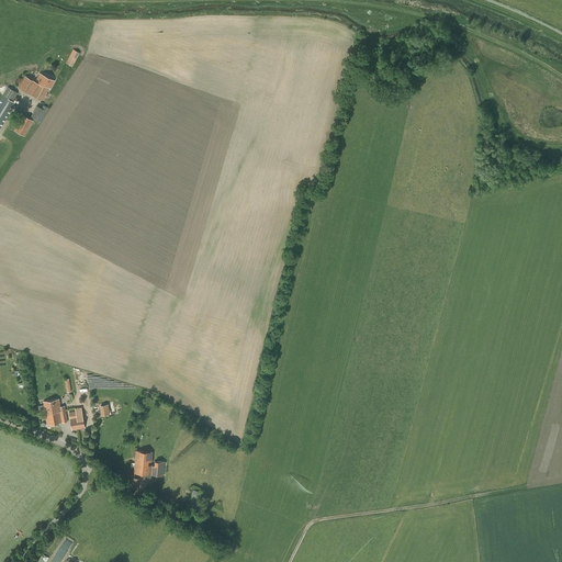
[(74,49),(66,63),(72,66),(80,53),(74,49)]
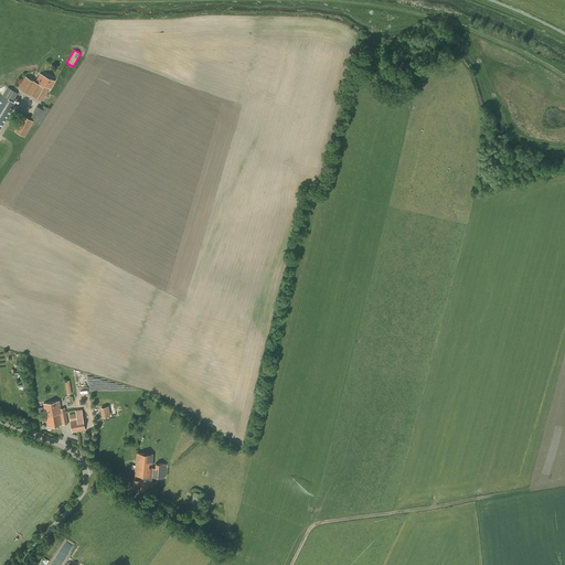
[(24,76),(19,87),(43,100),(50,88),(51,88),(55,81),(40,73),(35,82),(24,76)]
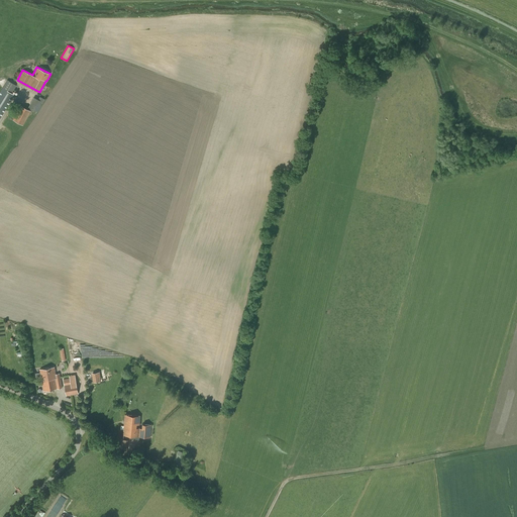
[(7,80),(2,88),(0,91),(0,117),(14,95),(12,93),(16,85),(7,80)]
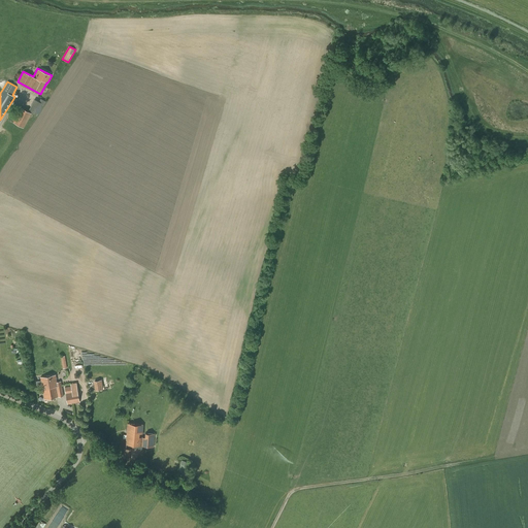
[(33,114),(34,112),(39,114),(46,101),(40,98),(39,102),(34,99),(28,111),(21,107),(12,123),(24,128),(31,113),(33,114)]
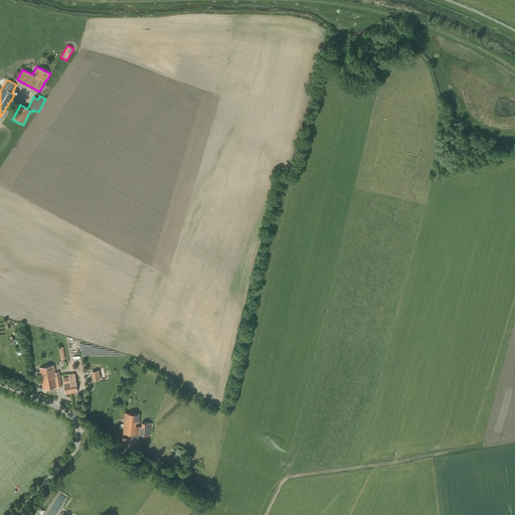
[(54,365),(39,367),(40,373),(36,373),(37,378),(41,378),(41,380),(47,379),(47,378),(60,376),(59,372),(56,372),(54,365)]
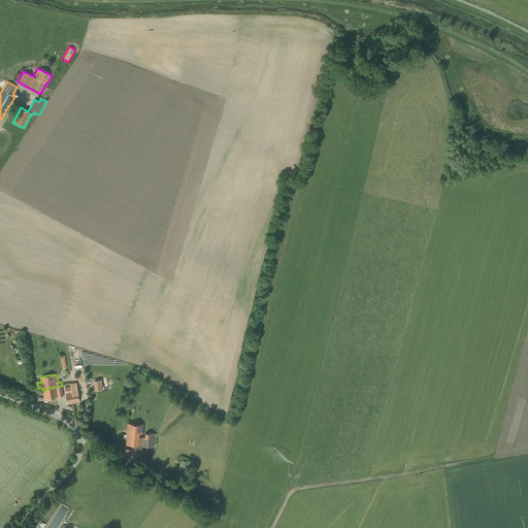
[(94,382),(96,391),(103,390),(101,380),(94,382)]
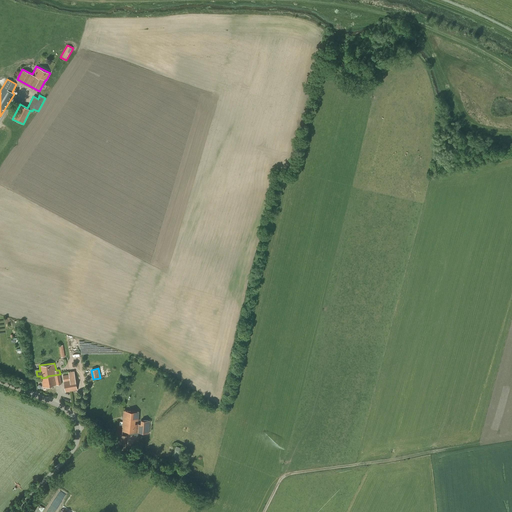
[(65,377),(65,376),(63,377),(66,392),(78,390),(75,376),(75,371),(69,372),(69,377),(65,377)]
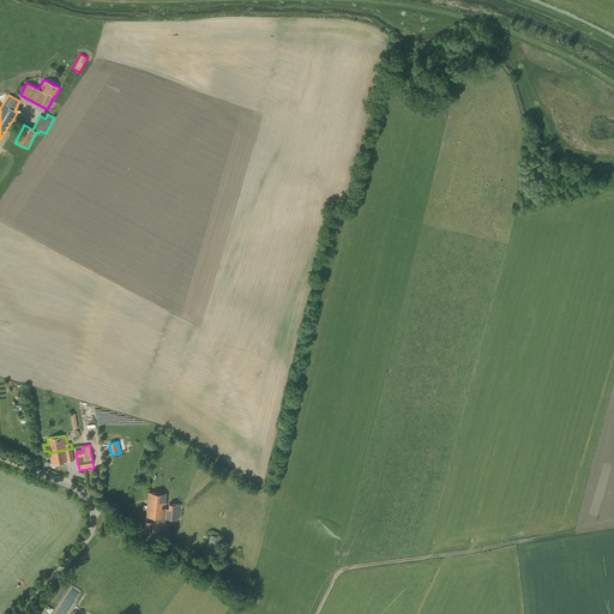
[(56,452),(49,453),(52,464),(74,461),(72,449),(56,451),(56,452)]
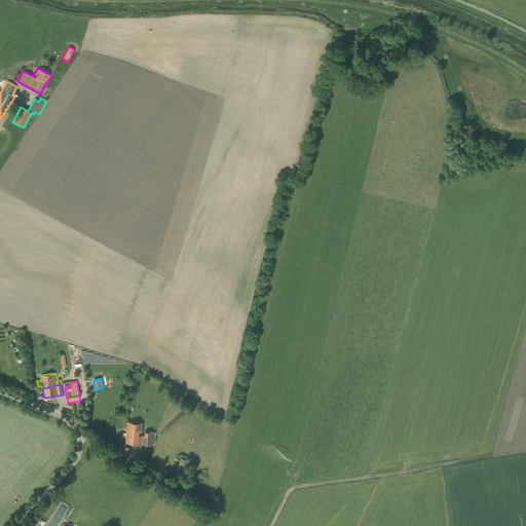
[(142,431),(143,423),(127,421),(125,443),(153,445),(154,433),(145,431),(145,436),(139,435),(140,431),(142,431)]
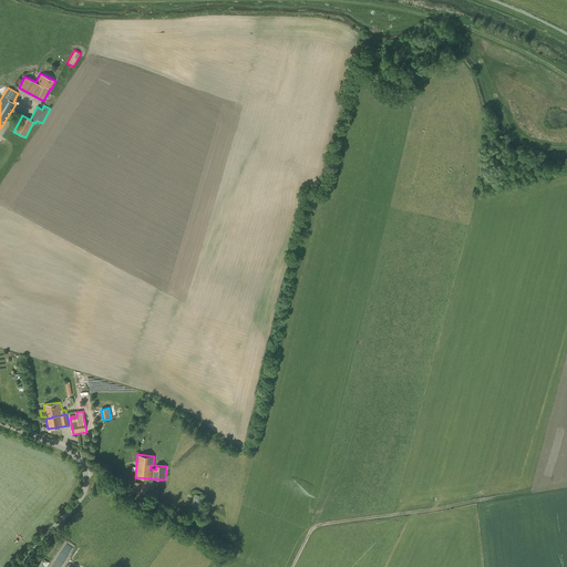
[(131,482),(131,493),(140,494),(141,483),(131,482)]
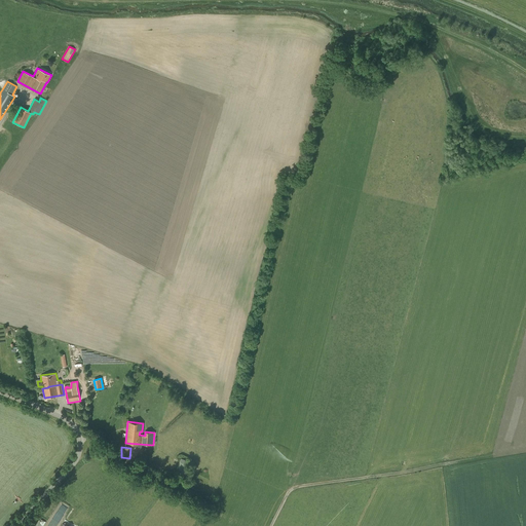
[(189,460),(181,458),(178,474),(186,476),(189,460)]
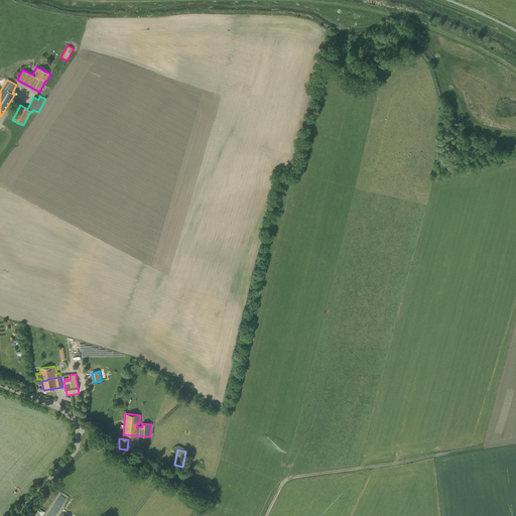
All buildings are outlined.
